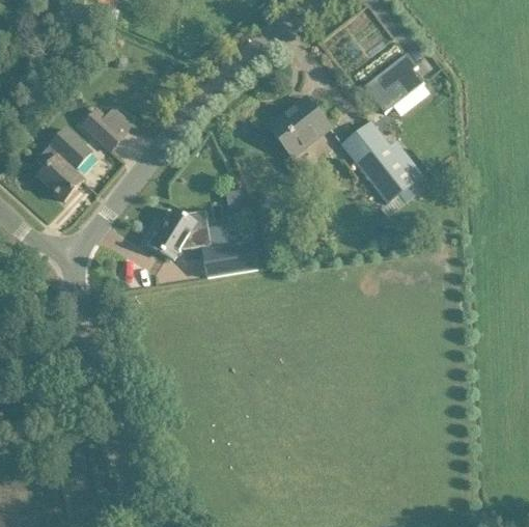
[(406,52),(362,86),(383,112),(422,82),(413,68),(416,65),(406,52)]
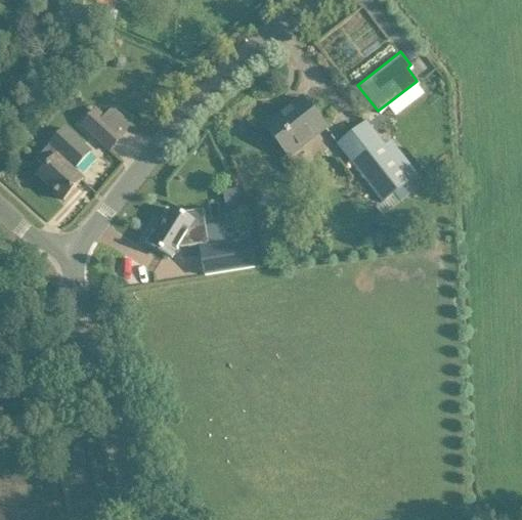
[(114,53),(111,57),(111,61),(115,65),(120,65),(123,61),(123,56),(119,53),(114,53)]
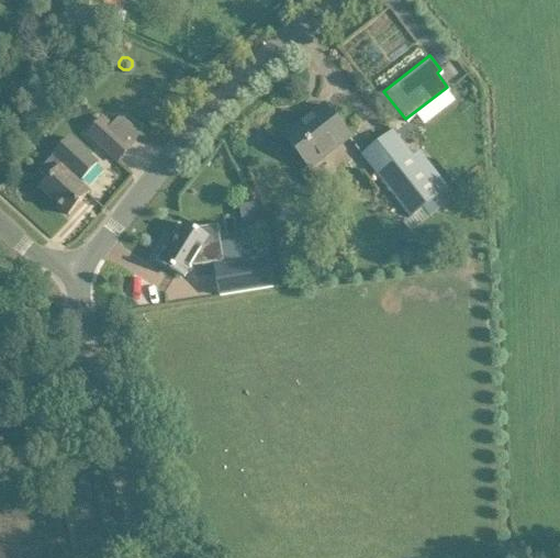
[(322,103),(326,108),(304,125),(301,120),(283,134),(308,165),(347,134),(323,102),(322,103)]
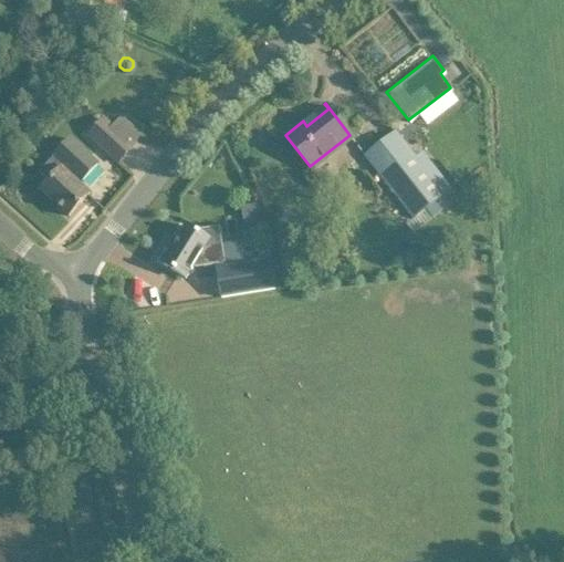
[(86,133),(100,145),(116,159),(132,144),(129,142),(139,132),(119,114),(111,124),(102,116),(86,133)]
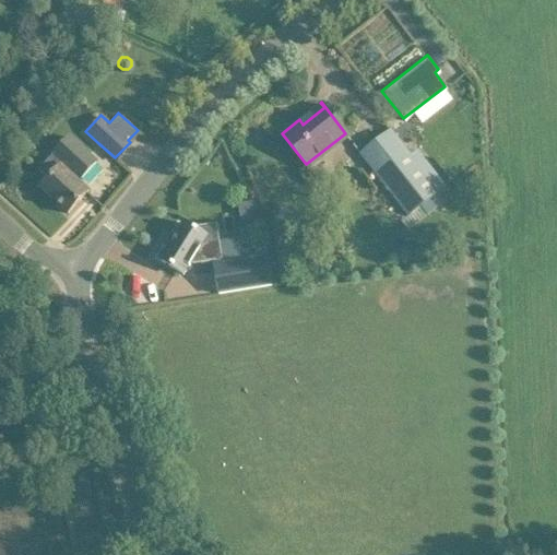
[(435,191),(445,184),(415,145),(409,151),(389,127),(358,151),(406,213),(400,219),(405,225),(424,210),(425,211),(440,199),(435,191)]
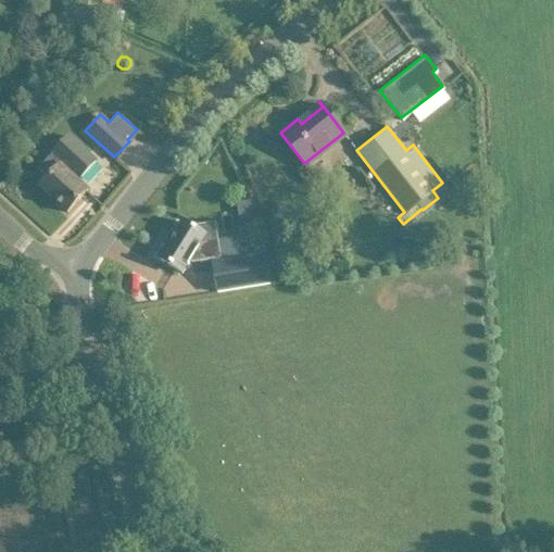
[(47,176),(38,185),(65,209),(86,187),(76,178),(95,159),(67,134),(36,166),(47,176)]
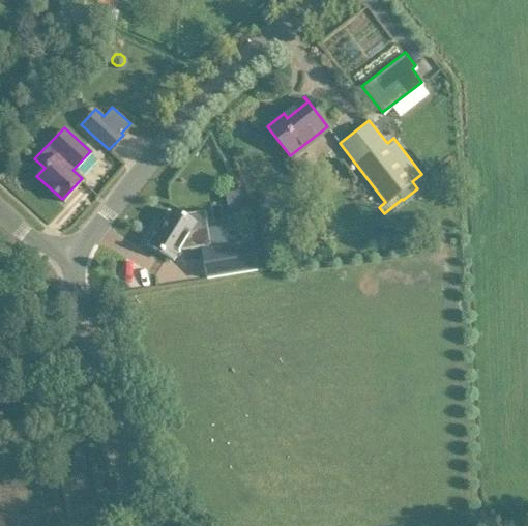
[(178,246),(181,249),(209,243),(203,209),(185,212),(183,215),(173,208),(166,221),(160,217),(152,231),(157,234),(150,244),(172,258),(178,246)]
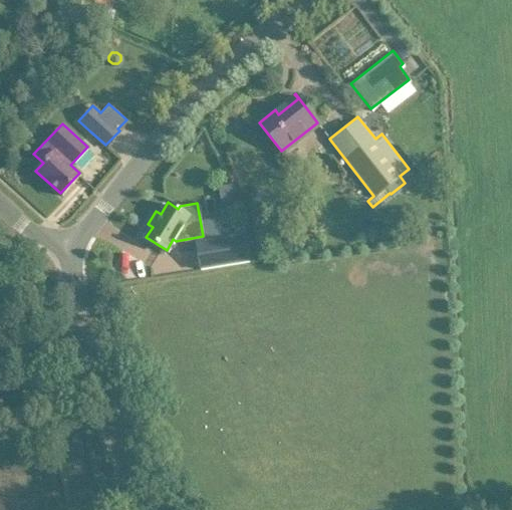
[(195,242),(199,267),(248,259),(244,234),(195,242)]
